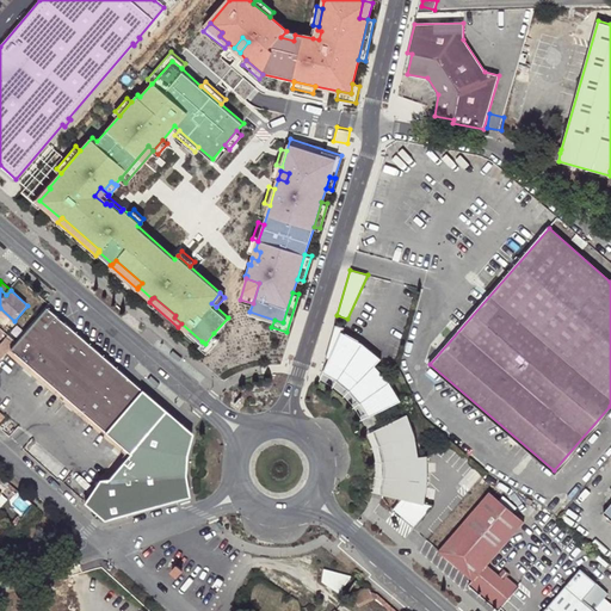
[(18,343),(13,350),(110,433),(144,395),(47,310),(18,343)]
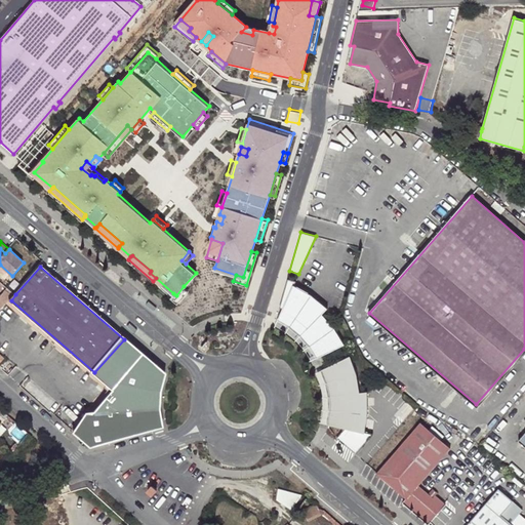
[(319,357),(345,345),(334,328),(321,314),(327,309),(312,295),(293,285),(295,281),(287,278),(279,308),(282,309),(277,318),(289,325),(297,330),(305,337),(309,344),(319,357)]
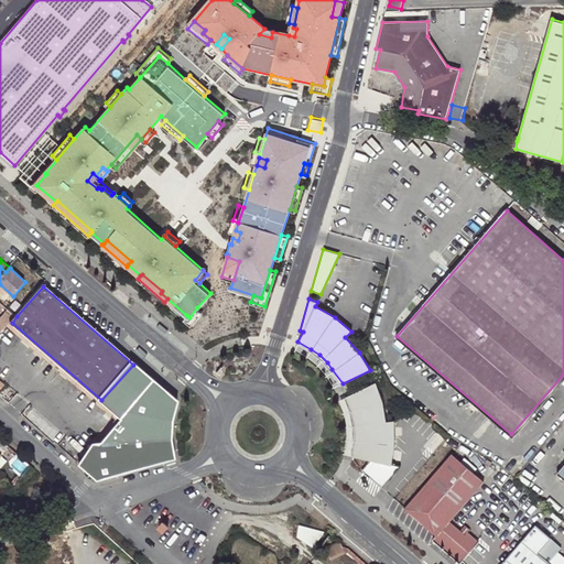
[(190,317),(186,315),(184,318),(191,325),(203,312),(197,307),(190,317)]
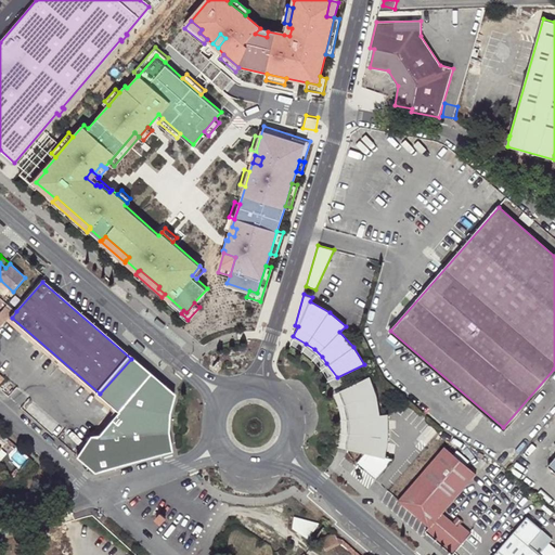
[(120,411),(151,376),(131,359),(100,394),(120,411)]
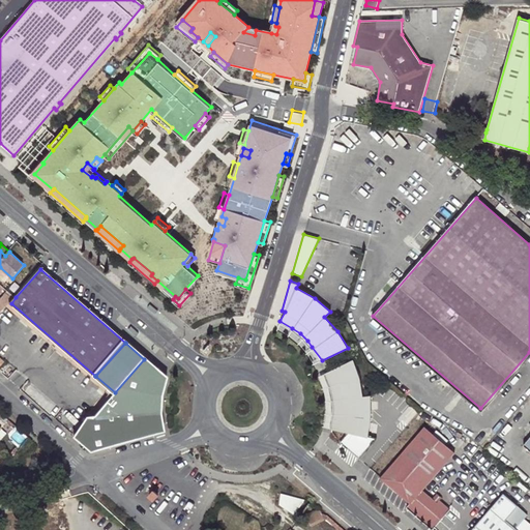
[(90,449),(159,431),(155,413),(156,393),(162,375),(144,359),(115,392),(117,394),(95,420),(88,420),(89,432),(82,432),(78,436),(79,440),(90,449)]
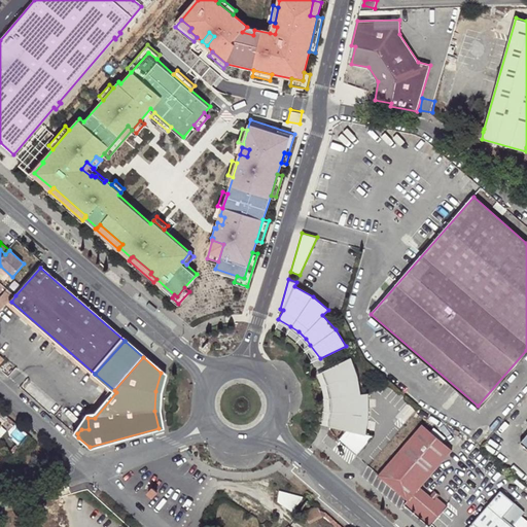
[(355,455),(373,434),(366,433),(370,412),(369,392),(361,393),(357,376),(351,358),(323,372),(328,384),(331,398),(332,413),(330,427),(347,430),(339,441),(355,455)]
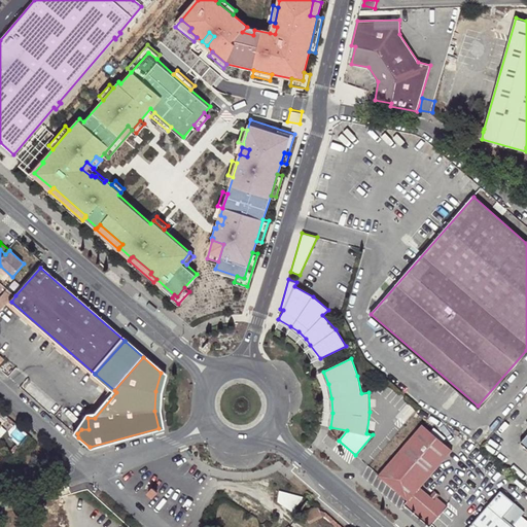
[(161,373),(155,391),(164,392),(168,379),(161,373)]
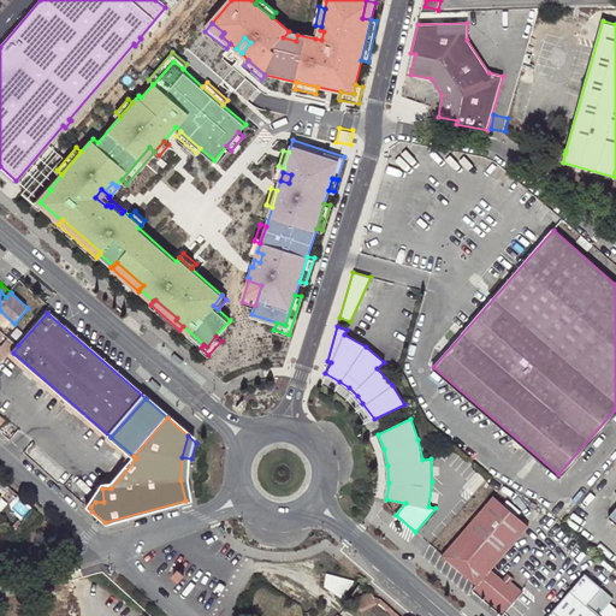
[(182,457),(181,480),(189,479),(191,458),(182,457)]
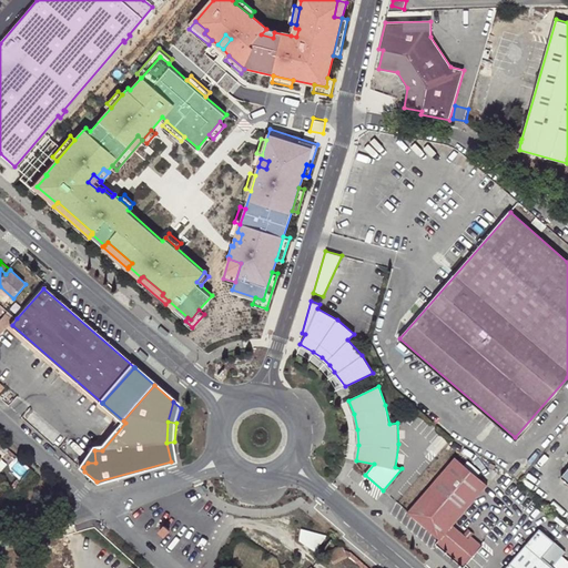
[(179,459),(174,442),(166,443),(171,462),(179,459)]
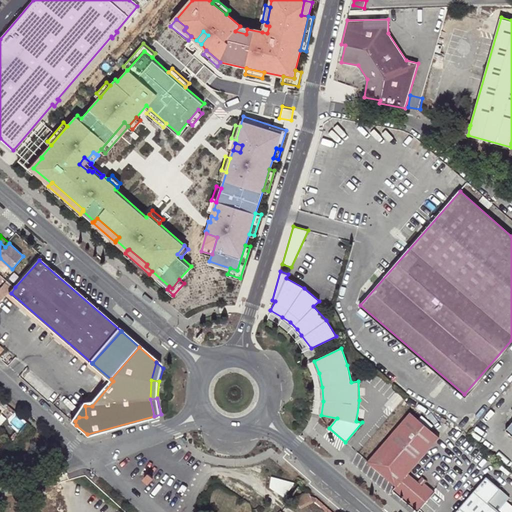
[(409,411),(367,460),(396,485),(407,472),(438,436),(409,411)]
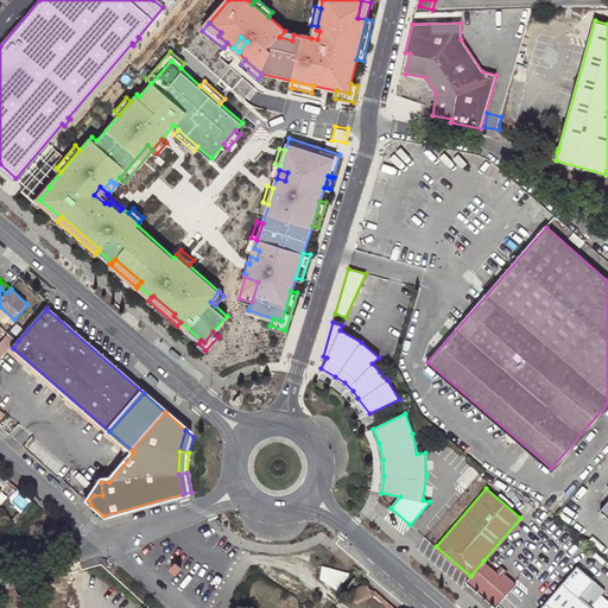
[(501,576),(495,570),(483,561),(470,576),(467,580),(495,605),(515,583),(504,572),(501,576)]
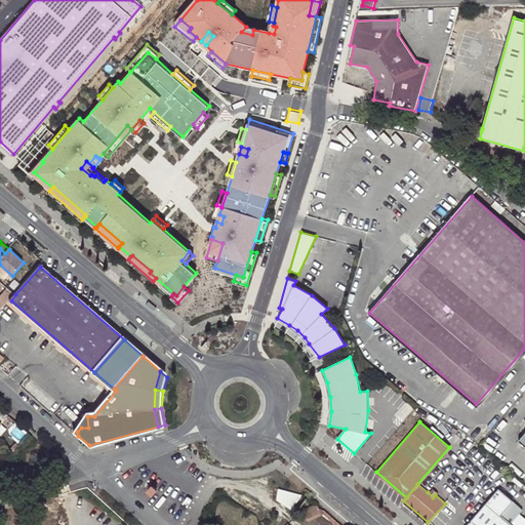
[(154,486),(149,492),(153,496),(158,490),(154,486)]
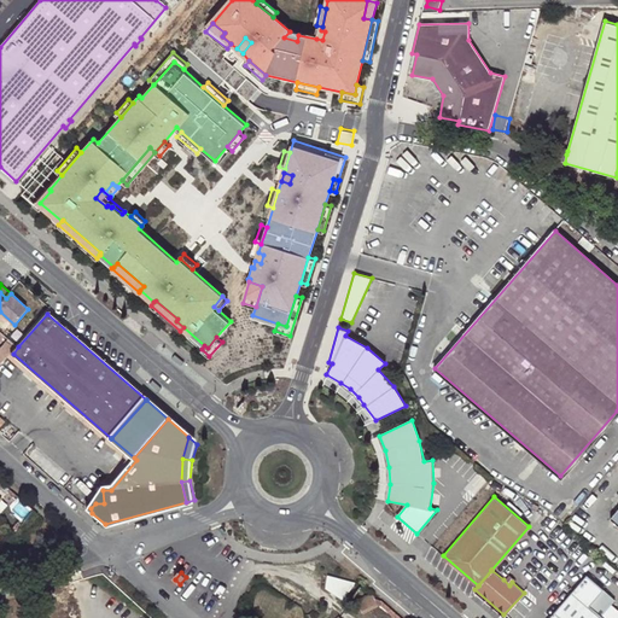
[(509,586),(512,582),(514,579),(508,573),(503,579),(509,586)]
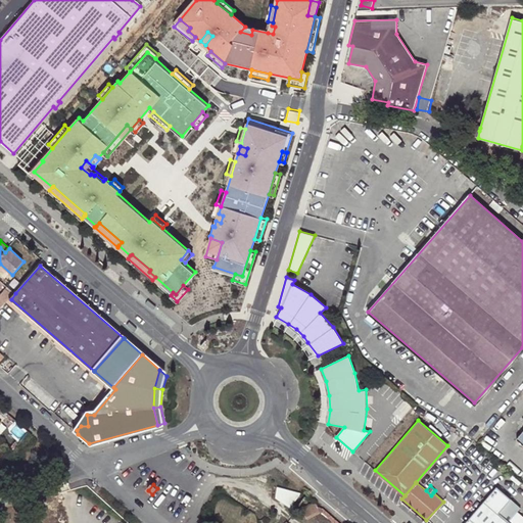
[(495,485),(463,522),(512,522),(509,520),(520,507),(495,485)]
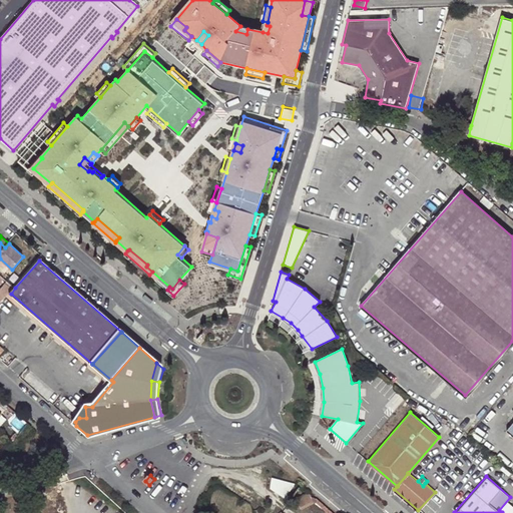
[(272,490),(285,499),(296,484),(272,478),(270,489),(272,490)]
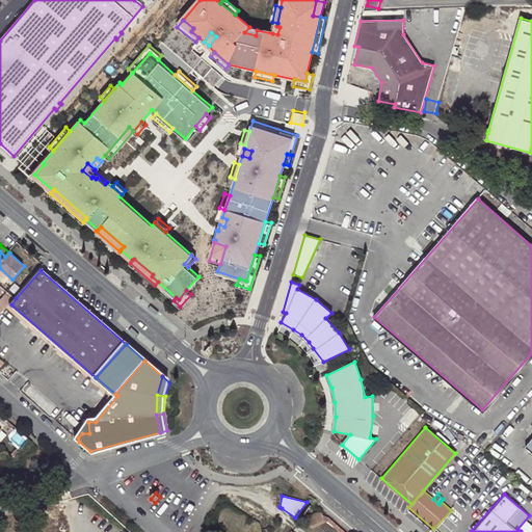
[(307,520),(304,521),(310,529),(325,520),(328,521),(329,521),(328,520),(328,517),(324,515),(323,511),(322,510),(310,517),(307,520)]
